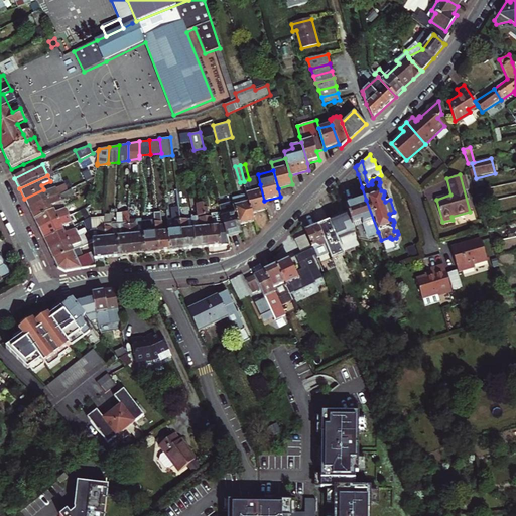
[(248,196),(252,213),(266,209),(264,201),(260,184),(246,187),(248,196)]
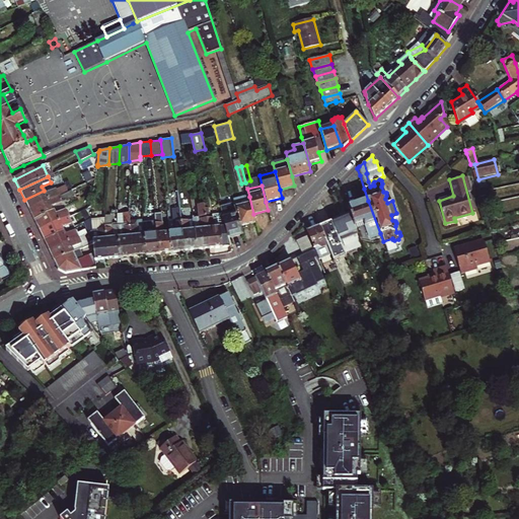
[(58,197),(29,210),(34,221),(54,212),(52,208),(61,203),(59,200),(62,199),(63,201),(74,196),(72,190),(58,197)]
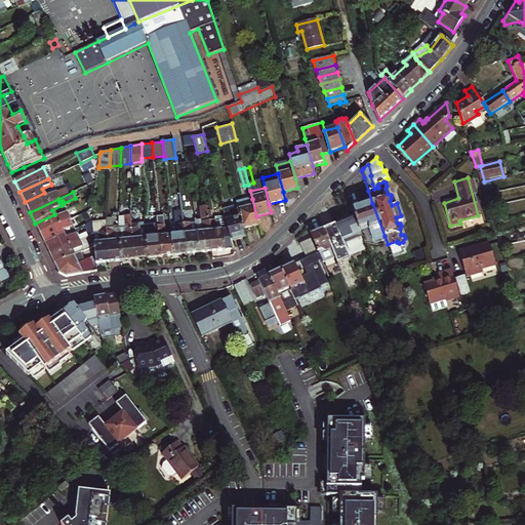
[(44,193),(25,202),(30,212),(58,199),(55,193),(46,197),(44,193)]
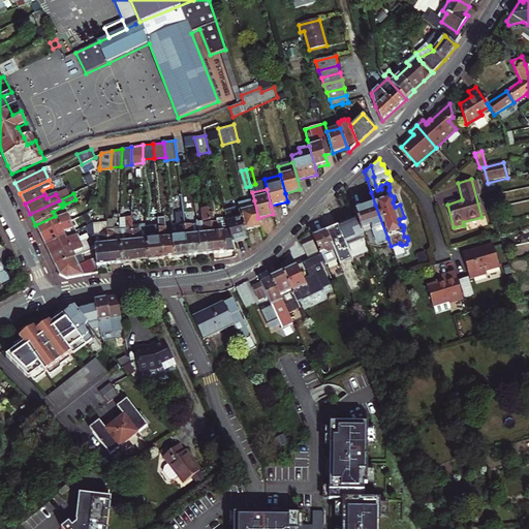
[(495,195),(488,196),(492,209),(499,208),(495,195)]
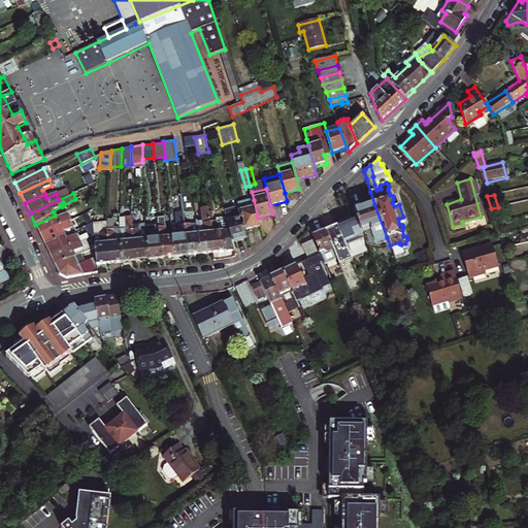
[(198,233),(197,221),(189,222),(189,211),(187,211),(186,197),(180,198),(182,212),(184,225),(190,224),(191,234),(198,233)]
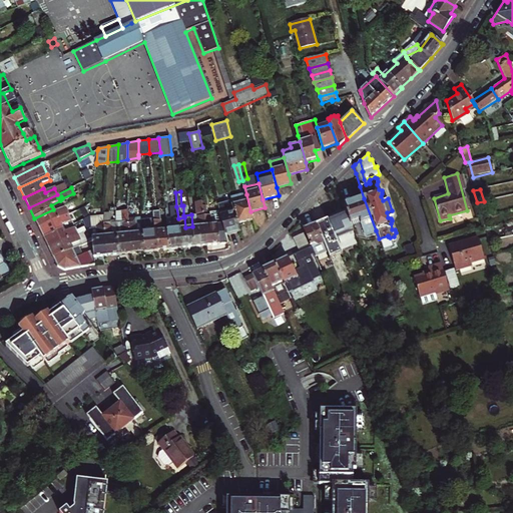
[(231,198),(232,201),(238,223),(252,219),(250,211),(246,194),(231,198)]
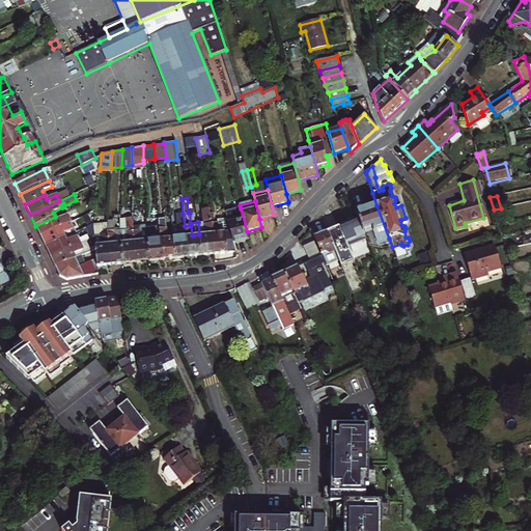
[(376,243),(389,239),(376,205),(356,213),(359,220),(365,238),(367,236),(370,244),(376,242),(376,243)]
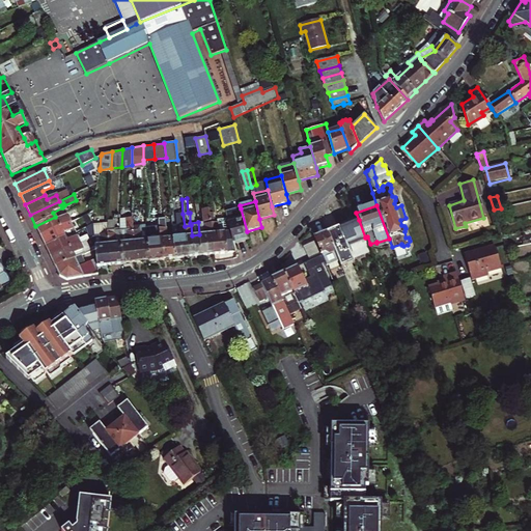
[(199,234),(201,255),(214,254),(211,221),(208,208),(202,210),(203,221),(198,222),(199,234)]
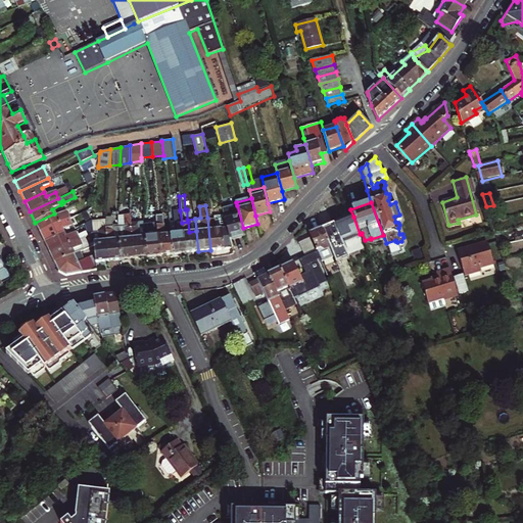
[(227,228),(230,240),(245,236),(243,228),(237,205),(222,208),(224,217),(227,228)]
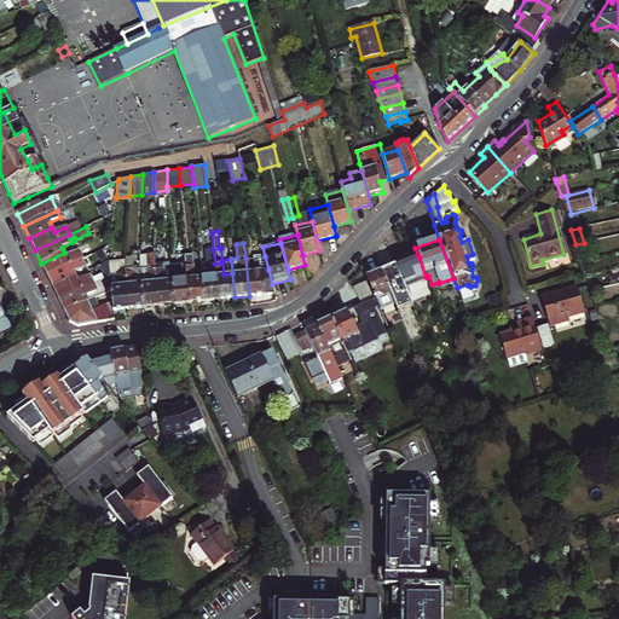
[(111,244),(87,256),(88,260),(110,249),(111,244)]
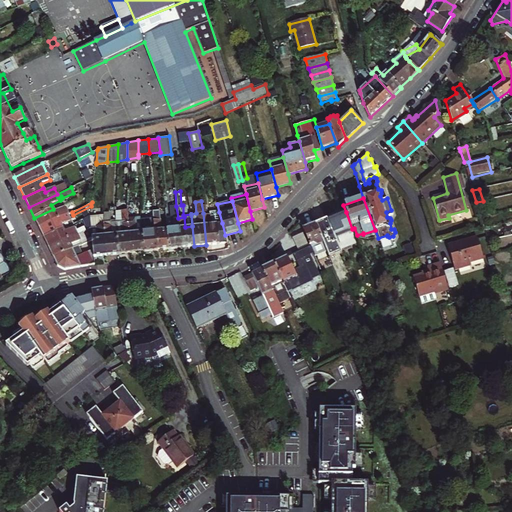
[(181,248),(178,218),(176,206),(170,207),(171,216),(166,216),(167,229),(169,249),(181,248)]
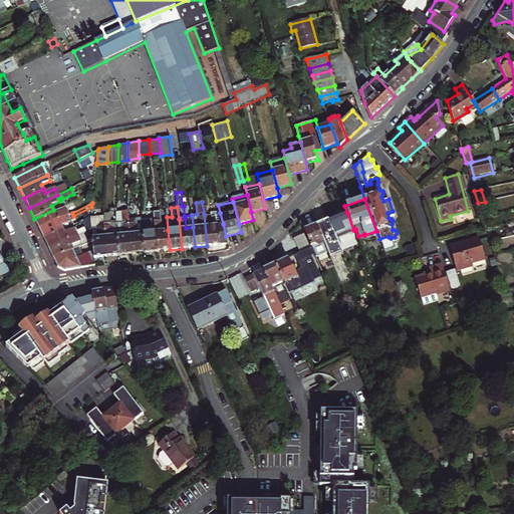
[(34,219),(39,229),(67,215),(64,209),(54,213),(53,210),(34,219)]
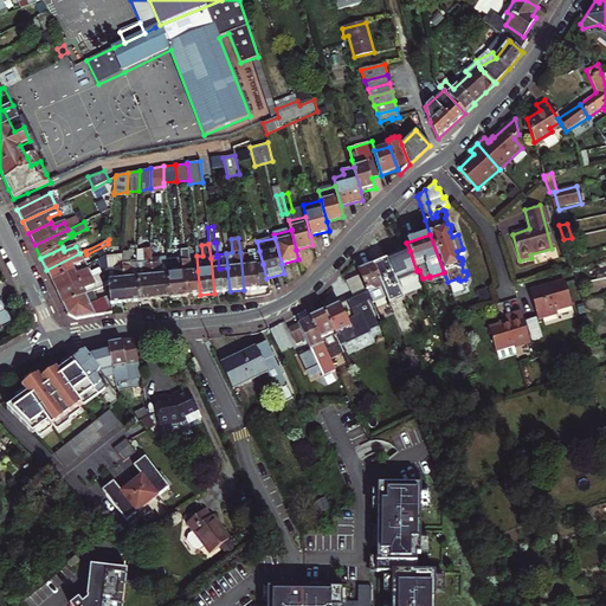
[(182,275),(185,296),(200,295),(198,271),(192,271),(189,249),(180,250),(181,258),(182,275)]
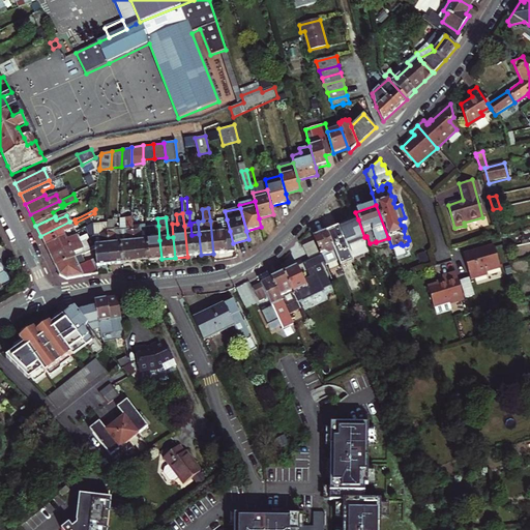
[(136,262),(133,231),(133,228),(131,218),(124,218),(125,229),(120,230),(123,263),(136,262)]
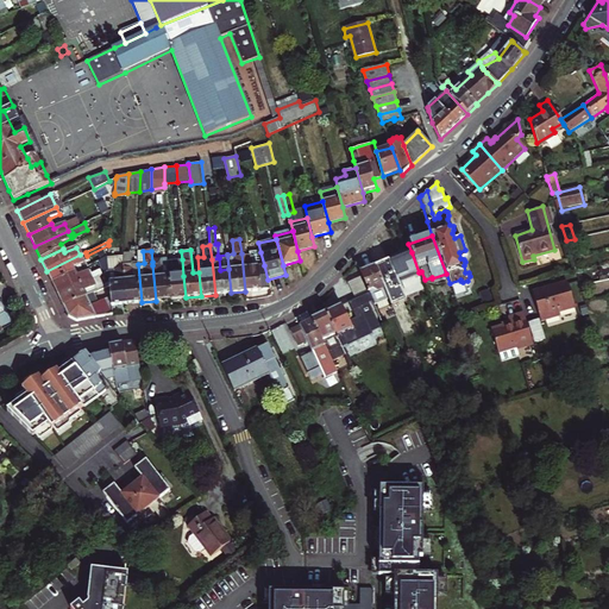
[(244,252),(242,253),(245,292),(270,289),(268,280),(264,265),(251,268),(250,256),(245,256),(244,252)]
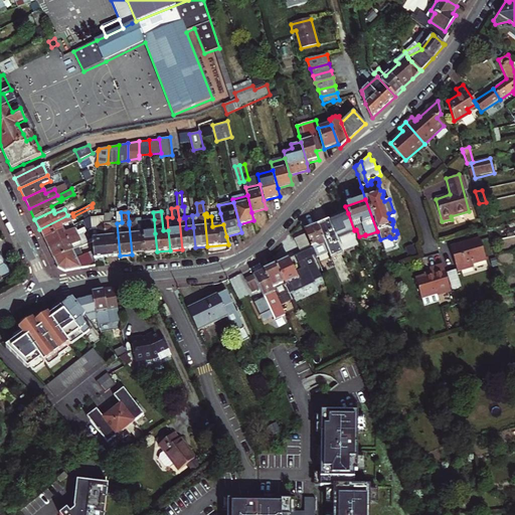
[(212,226),(223,224),(220,213),(211,213),(211,216),(212,226)]
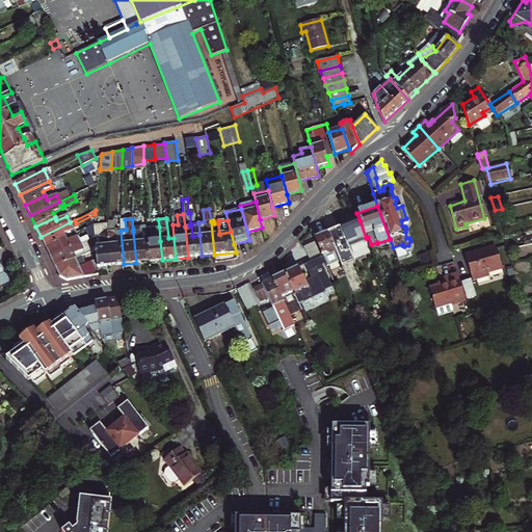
[(340,229),(347,247),(367,239),(366,238),(360,220),(340,229)]
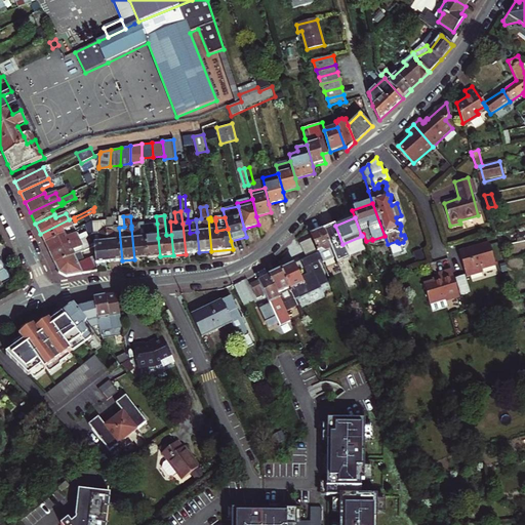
[(64,235),(63,231),(72,226),(70,223),(73,221),(71,218),(69,219),(40,234),(45,244),(64,235)]
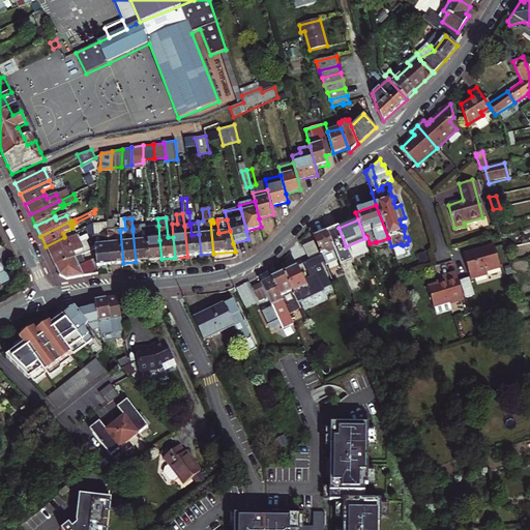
[(120,230),(114,230),(114,222),(108,221),(108,222),(108,231),(111,264),(123,263),(120,230)]
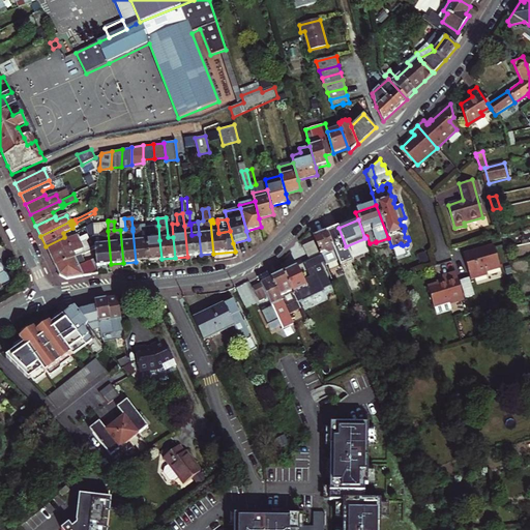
[(97,265),(111,264),(108,231),(108,222),(93,223),(94,235),(95,248),(97,265)]
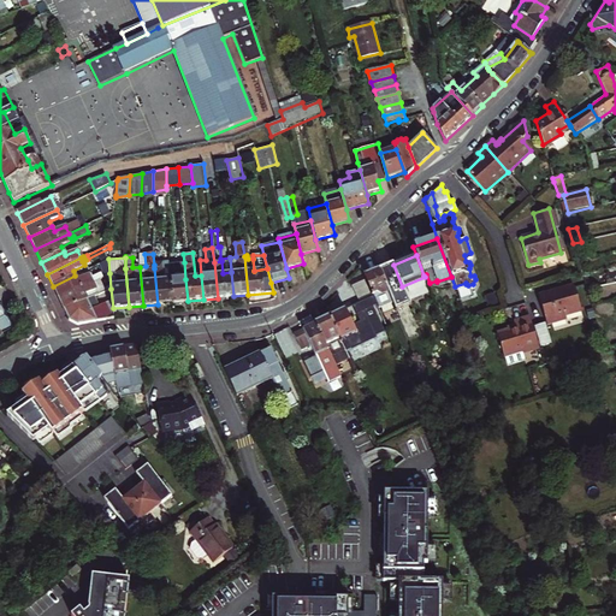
[(110,273),(108,259),(98,264),(104,277),(110,273)]
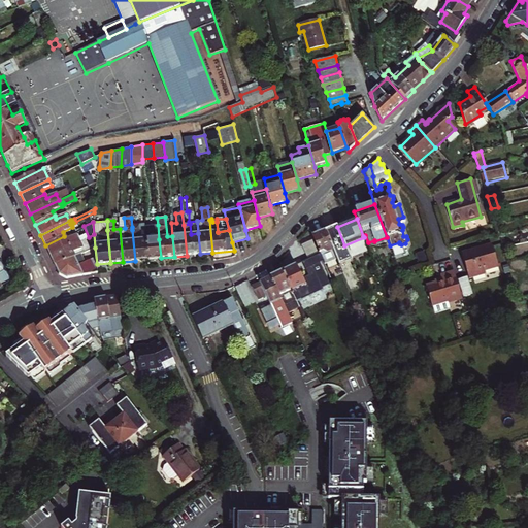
[(190,224),(184,225),(187,256),(200,254),(198,233),(191,234),(190,224)]
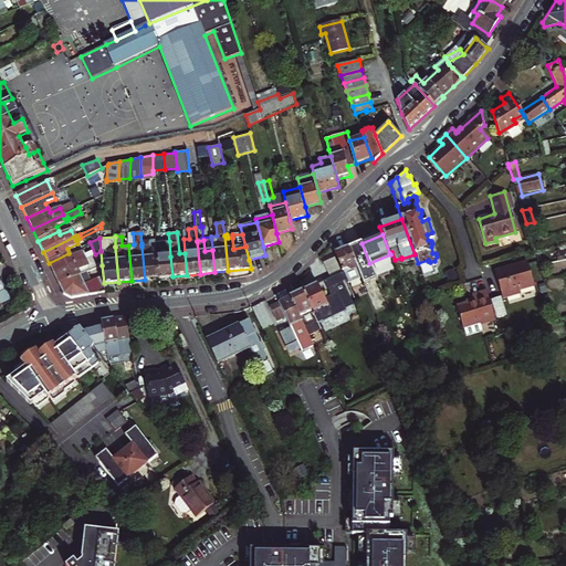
[(157,255),(159,278),(173,276),(170,257),(169,241),(167,241),(167,244),(161,244),(163,255),(157,255)]
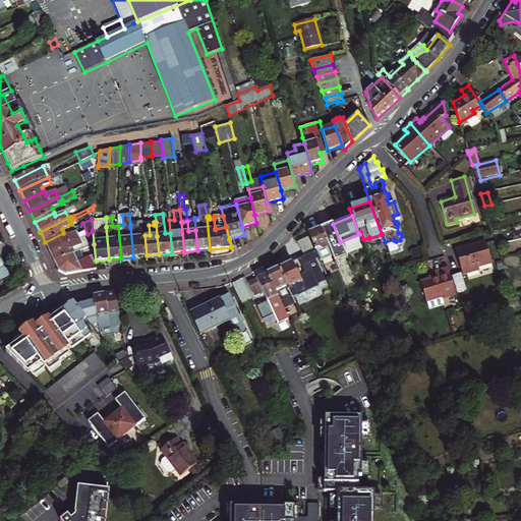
[(139,236),(145,235),(143,223),(130,224),(130,227),(138,226),(139,236)]
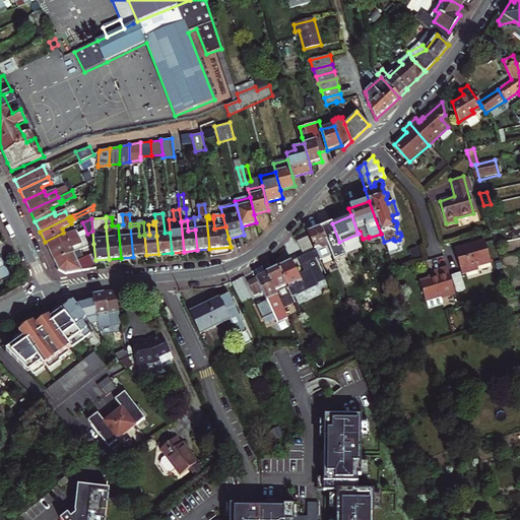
[(346,257),(339,242),(332,223),(331,222),(320,228),(331,255),(334,262),(346,257)]
